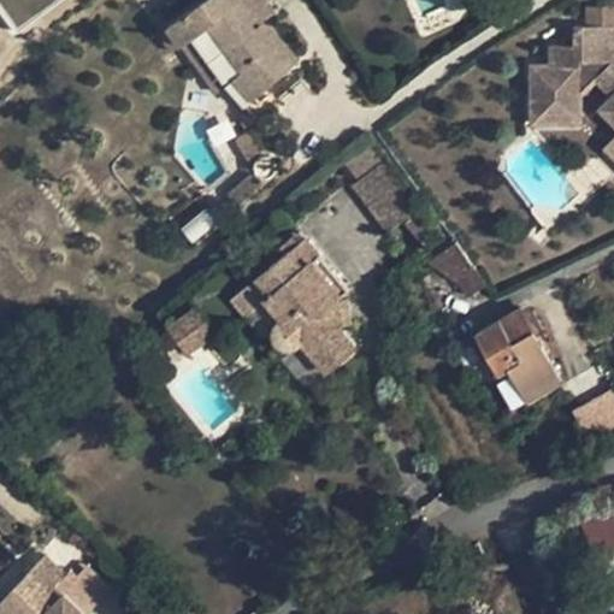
[(0,16),(10,33),(65,0),(0,0),(0,16)]
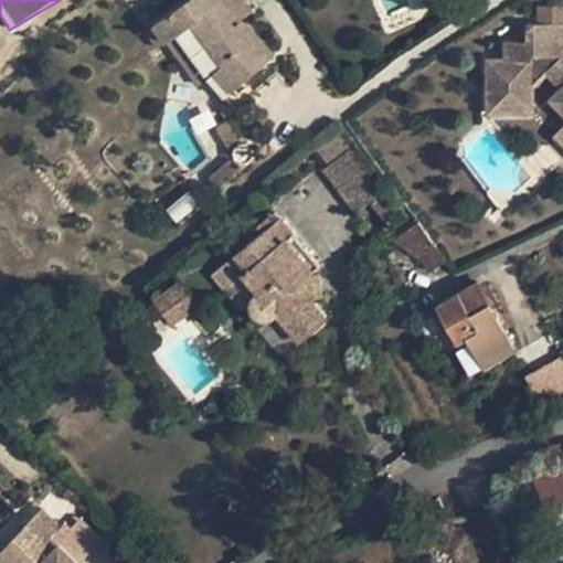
[(187,0),(152,25),(165,42),(173,36),(203,80),(205,77),(213,71),(231,92),(272,56),(256,39),(242,19),(237,22),(221,0),(187,0)]
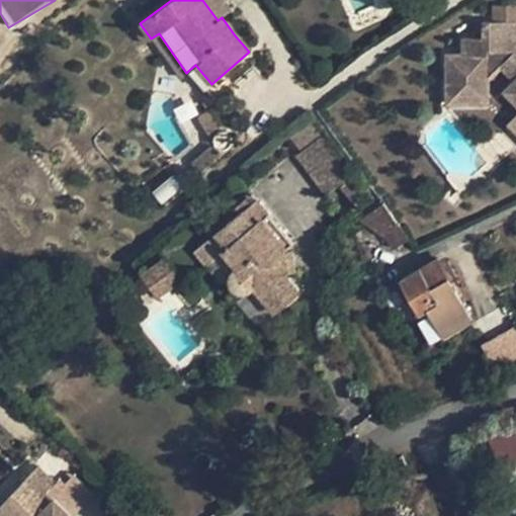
[(202,0),(218,20),(222,17),(209,0),(202,0)]
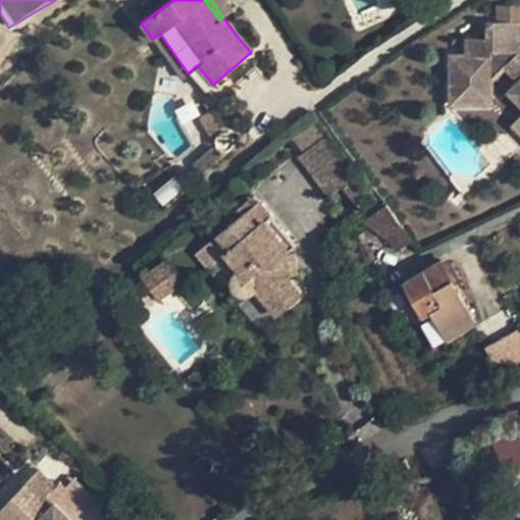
[(211,0),(223,17),(231,11),(223,0),(211,0)]
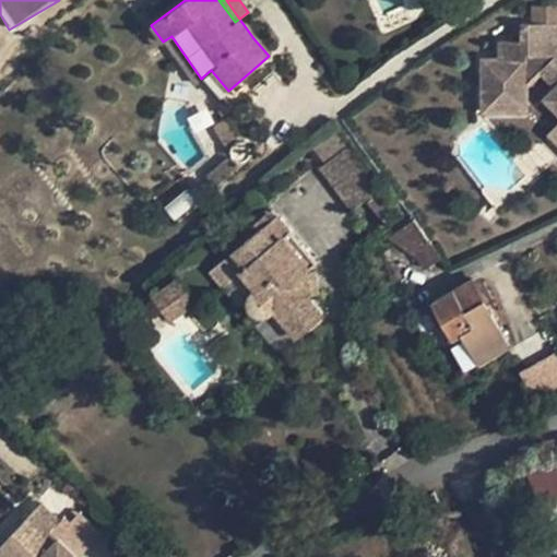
[(556,7),(530,7),(531,24),(556,23),(556,7)]
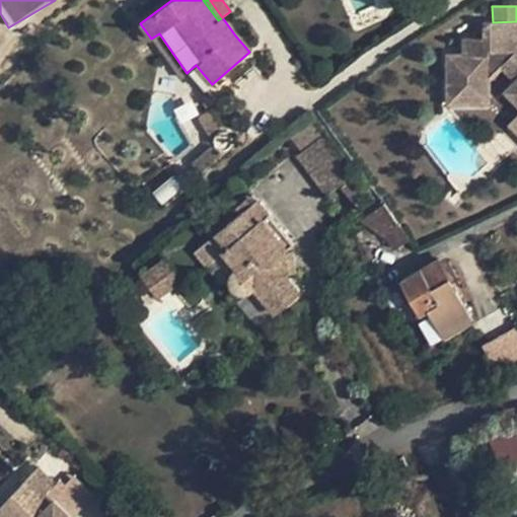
[(446,55),(446,94),(487,93),(487,80),(501,68),(514,81),(503,92),(516,105),(516,114),(514,118),(516,121),(516,66),(510,59),(516,52),(516,21),(493,22),(483,22),(482,39),(462,39),(462,55),(446,55)]
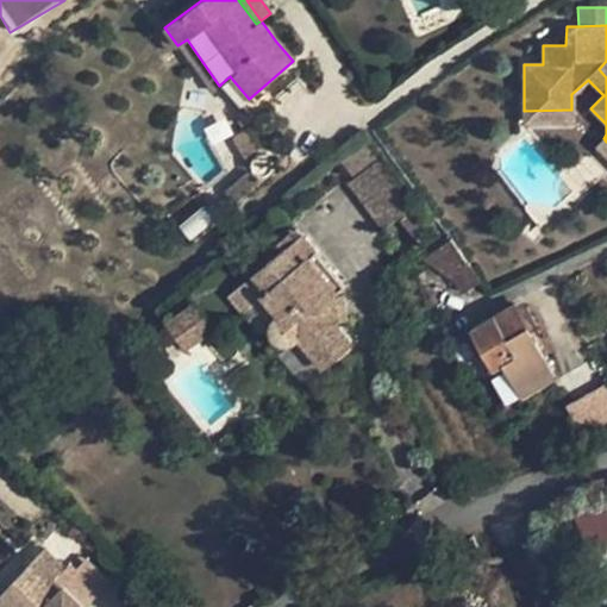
[(177,45),(164,27),(154,35),(167,54),(177,45)]
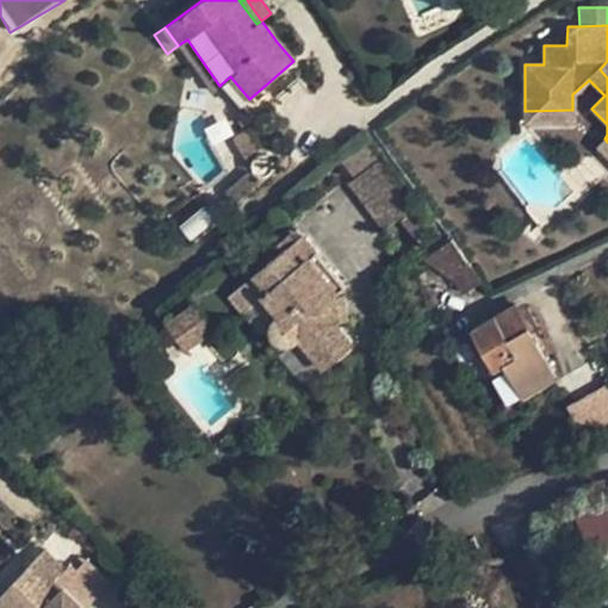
[(187,39),(178,45),(212,94),(222,88),(219,86),(187,39)]
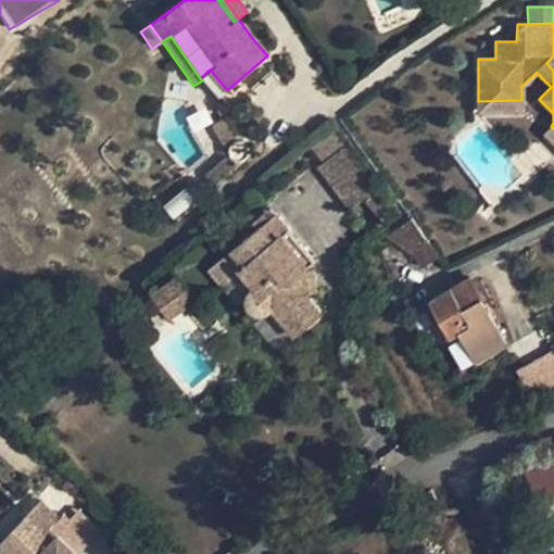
[(210,70),(202,76),(224,102),(228,108),(236,101),(227,90),(210,70)]
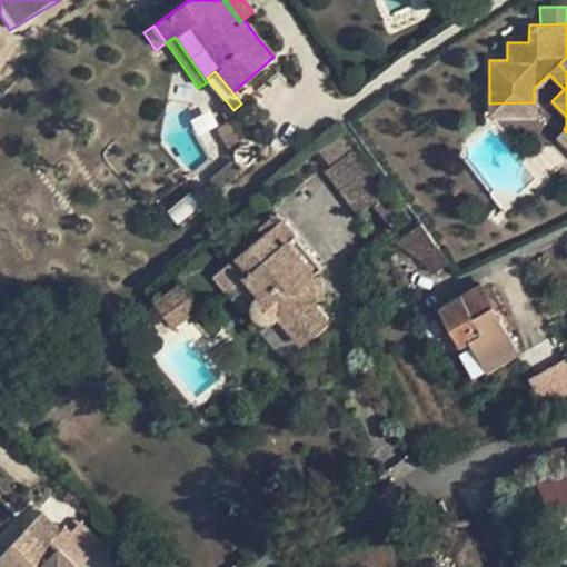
[(534,102),(489,103),(490,115),(534,113),(534,102)]
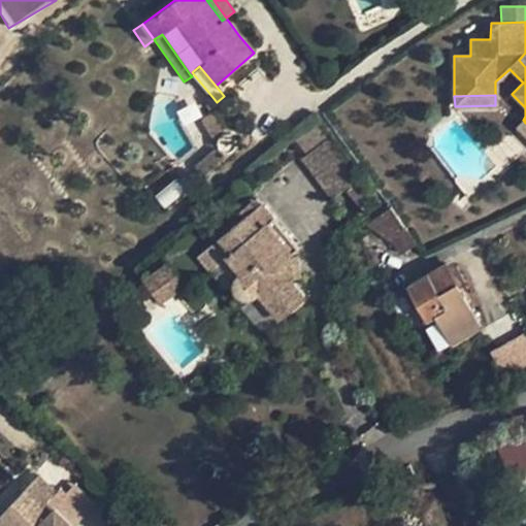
[(203,104),(208,114),(212,111),(221,106),(217,102),(212,97),(203,104)]
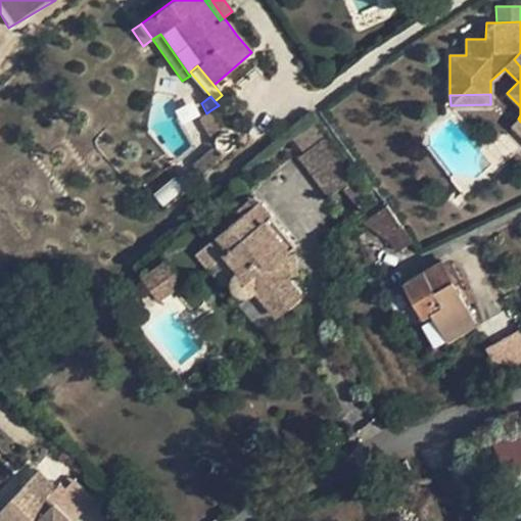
[(198,119),(209,137),(211,136),(215,132),(221,130),(210,110),(206,113),(198,119)]
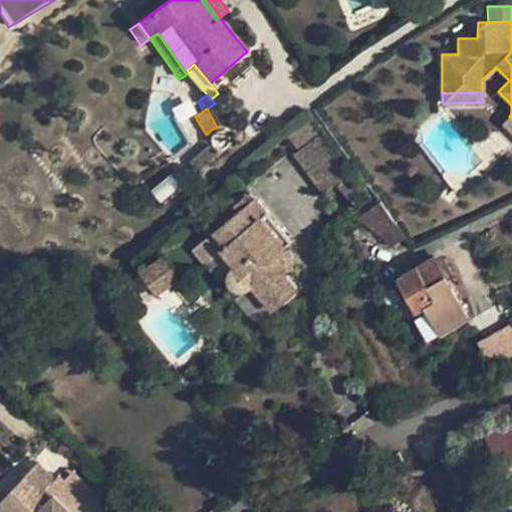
[(502,122),(511,133),(511,119),(509,116),(502,122)]
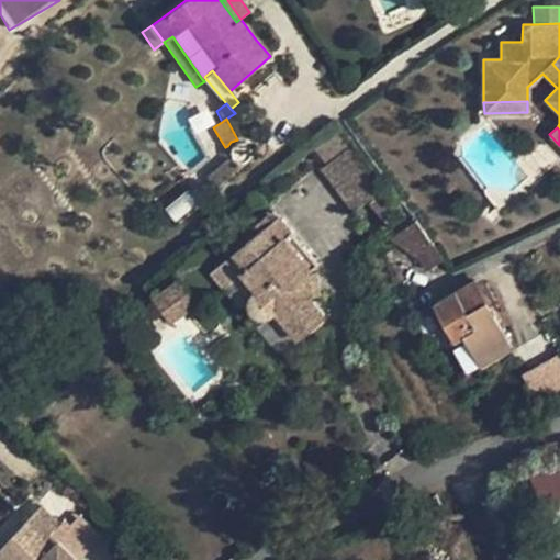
[(243,144),(238,144),(235,145),(232,147),(230,150),(230,154),(230,158),(231,158),(232,161),(235,164),(239,165),(243,164),(246,163),(249,159),(250,156),(250,152),(249,148),(246,145),(243,144)]
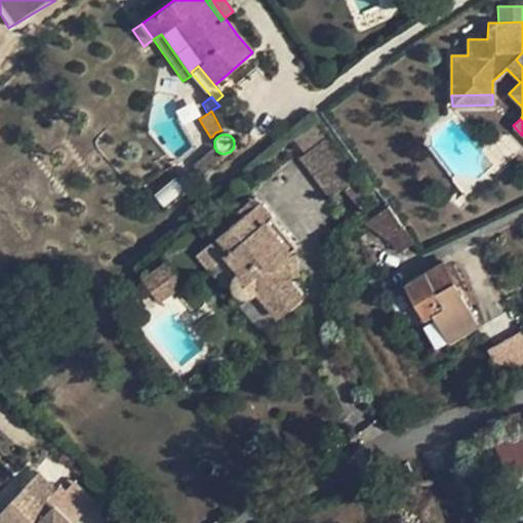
[(327,198),(352,180),(324,143),(299,160),(327,198)]
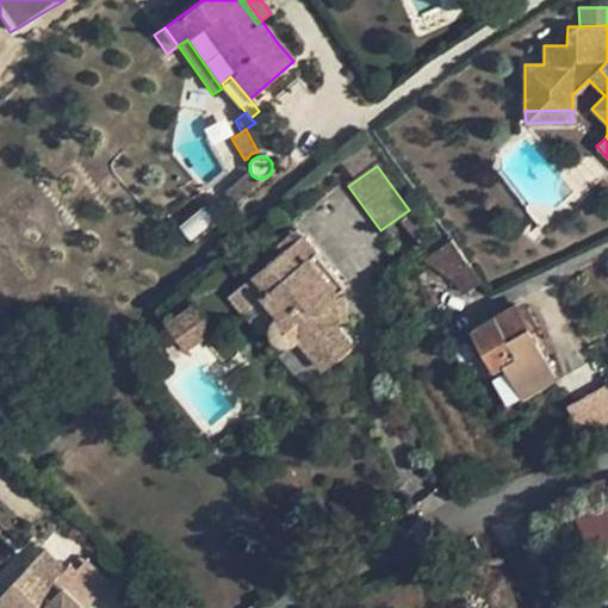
[(252,175),(250,172),(224,193),(233,205),(267,177),(264,178),(260,179),(255,178),(252,175)]
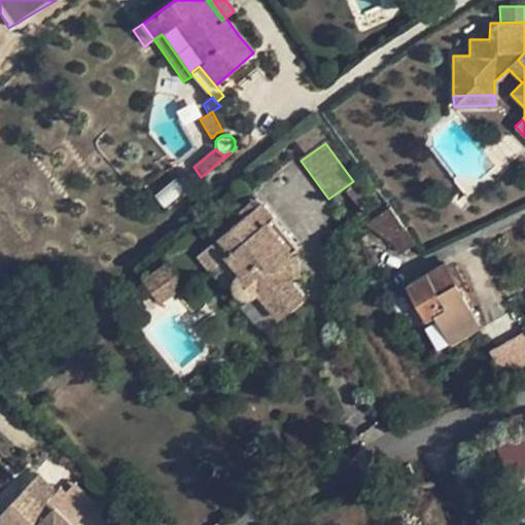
[(151,194),(160,209),(182,197),(175,182),(151,194)]
